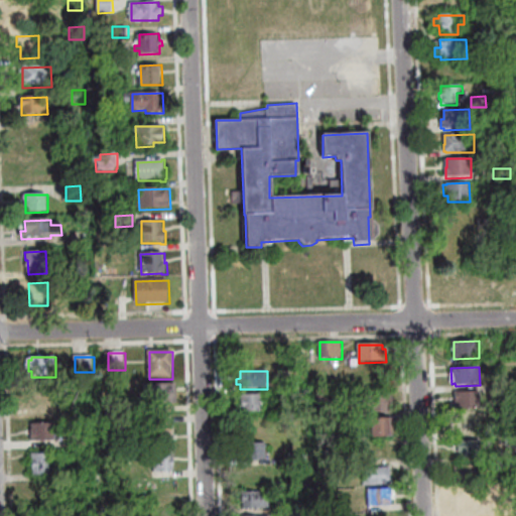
[(145,385),(177,385),(177,405),(145,405),(145,385)]
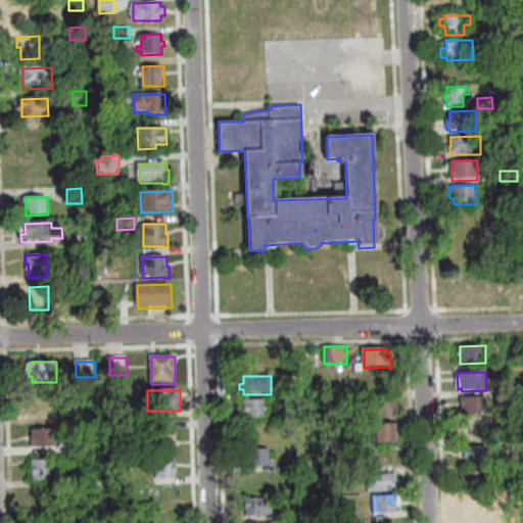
[(510,391),(522,391),(522,402),(511,402),(510,391)]
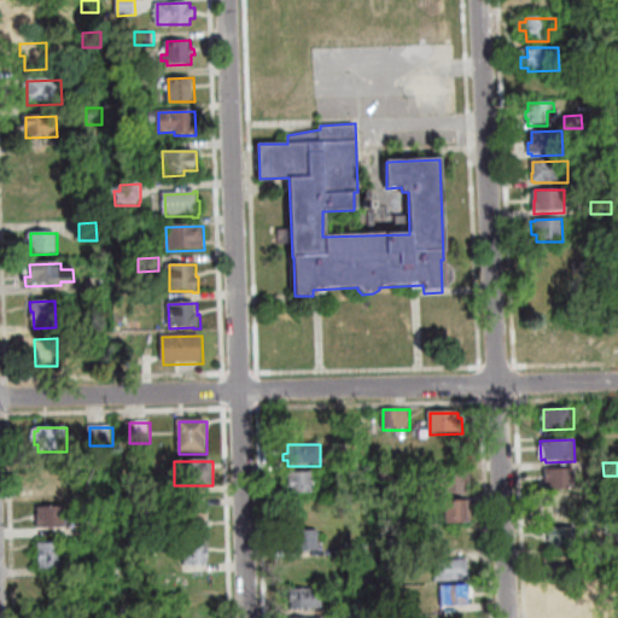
[(546,470),(576,468),(577,493),(547,494),(546,470)]
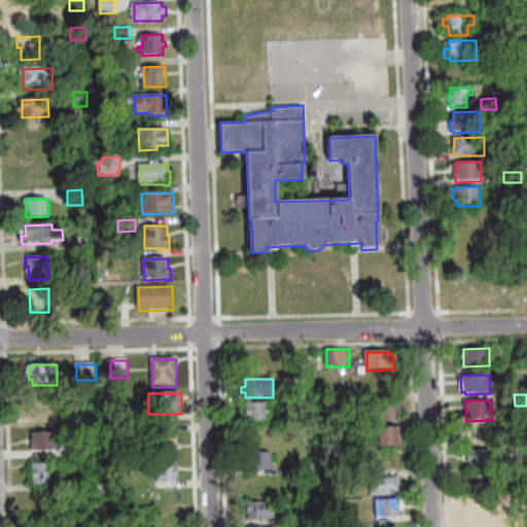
[(268,402),(268,422),(246,422),(246,402),(268,402)]
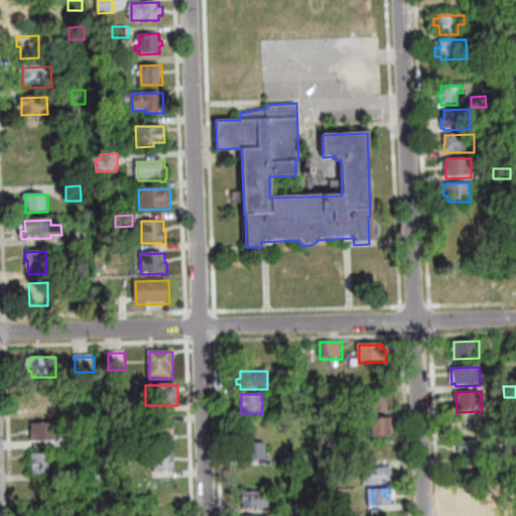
[(392,395),(393,411),(388,411),(389,414),(363,414),(363,395),(392,395)]
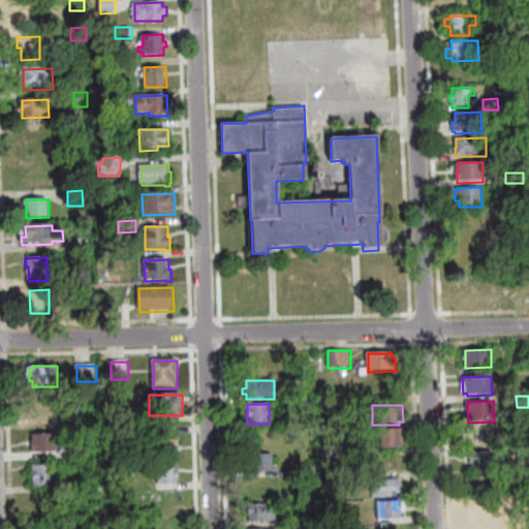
[(126,427),(112,427),(112,412),(126,412),(126,427)]
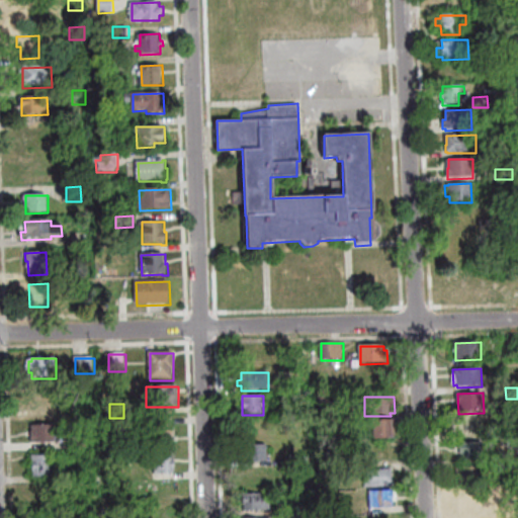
[(459,437),(454,437),(454,426),(458,426),(458,420),(484,419),(485,436),(459,437)]
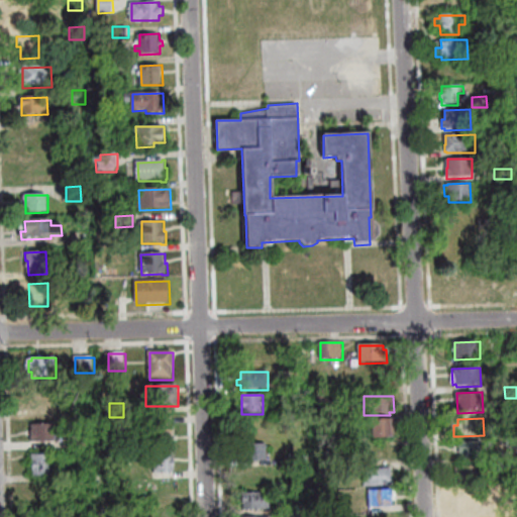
[(394,419),(395,437),(390,439),(390,440),(372,441),(371,420),(394,419)]
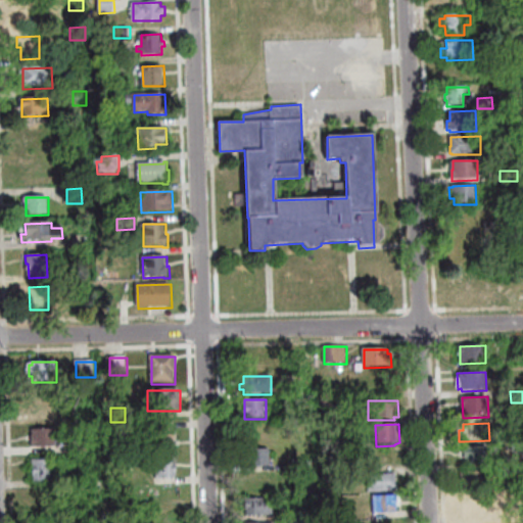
[(56,429),(56,448),(33,448),(33,437),(35,437),(35,429),(56,429)]
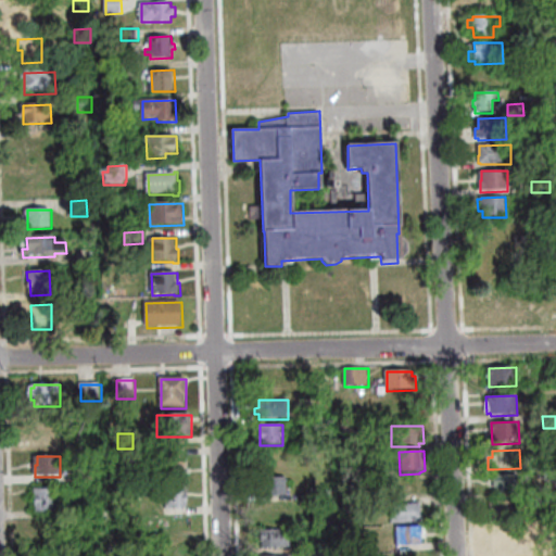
[(186,457),(186,478),(159,478),(159,457),(186,457)]
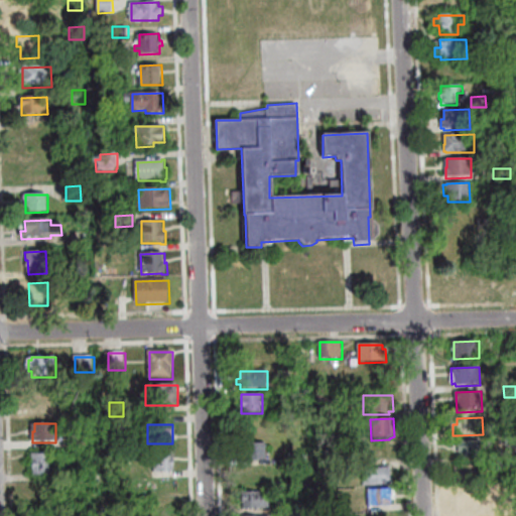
[(515,434),(515,446),(506,446),(505,435),(515,434)]
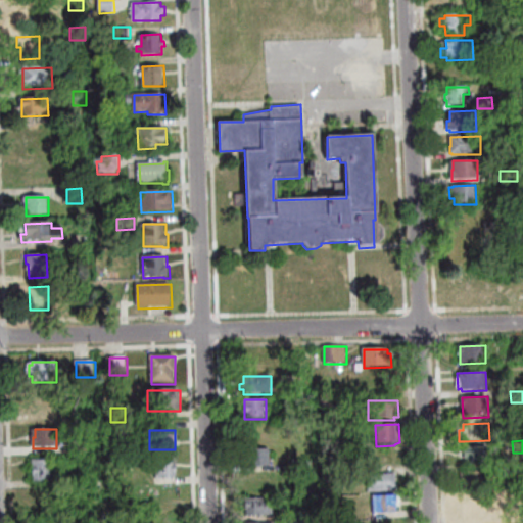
[(488,446),(489,466),(468,467),(468,461),(465,461),(464,447),(488,446)]
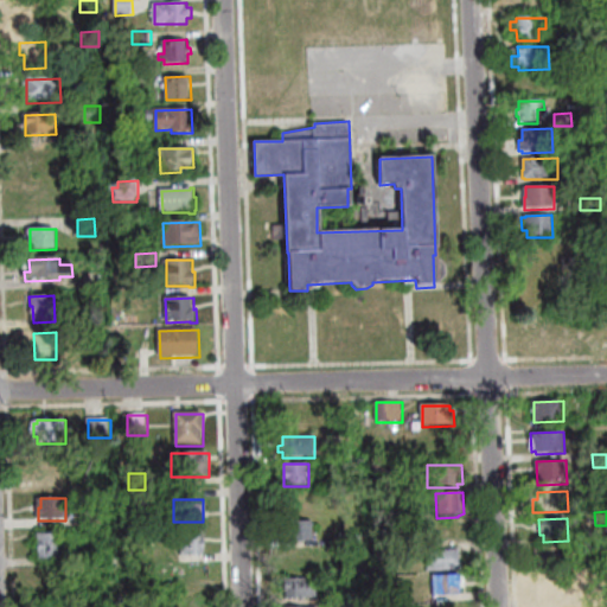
[(288,543),(288,523),(313,522),(314,542),(288,543)]
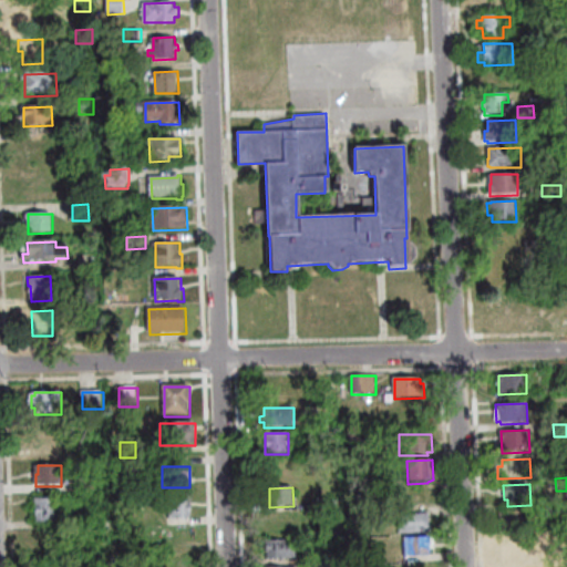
[(191,495),(191,503),(192,503),(192,521),(171,522),(169,496),(191,495)]
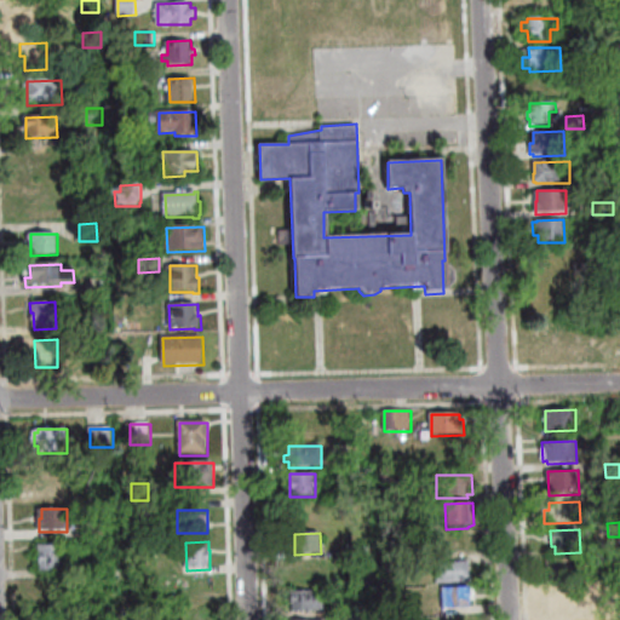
[(350,557),(350,545),(368,545),(368,557),(350,557)]
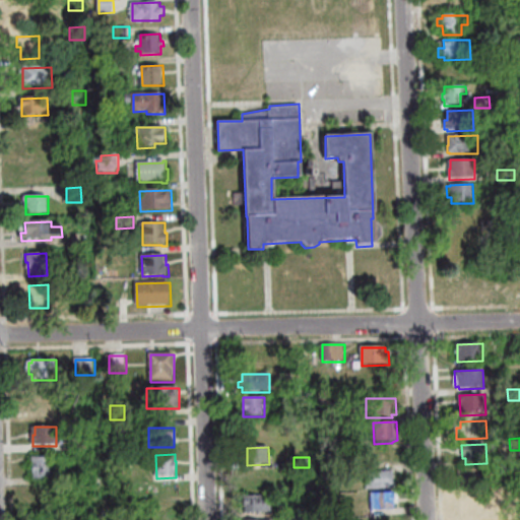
[(53,459),(53,480),(35,480),(35,474),(34,474),(33,460),(53,459)]
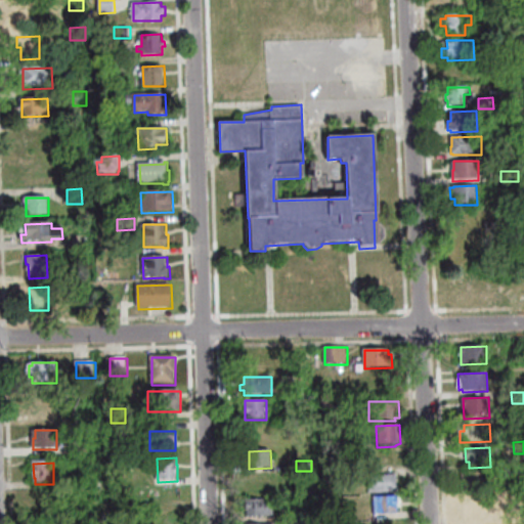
[(463,492),(463,473),(492,473),(492,491),(463,492)]
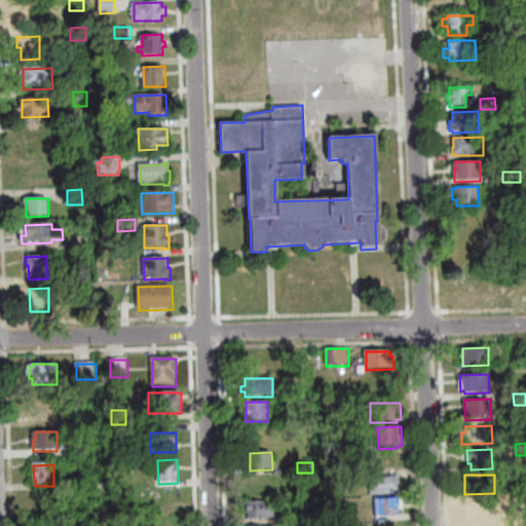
[(371,496),(371,478),(398,477),(399,495),(371,496)]
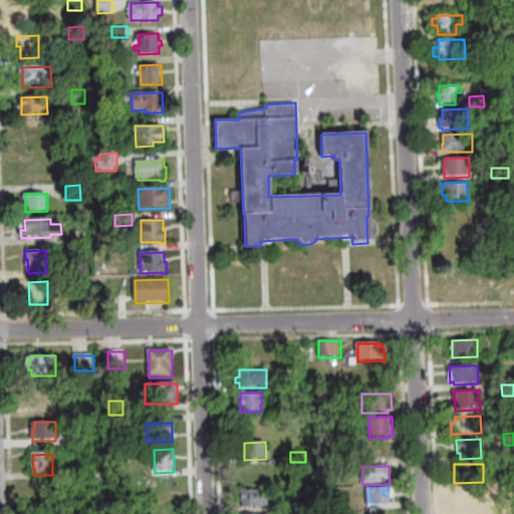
[(367,505),(367,488),(391,488),(391,505),(367,505)]
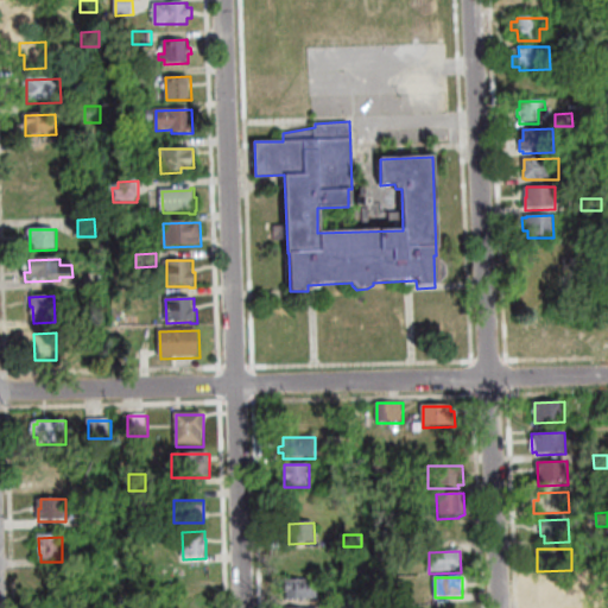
[(559,591),(559,580),(536,580),(536,591),(559,591)]
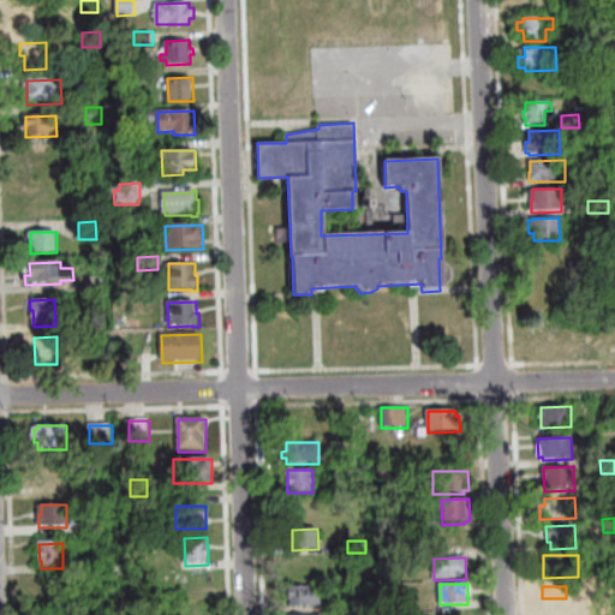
[(290,587),(323,587),(324,608),(291,609),(291,599),(290,599),(290,587)]
